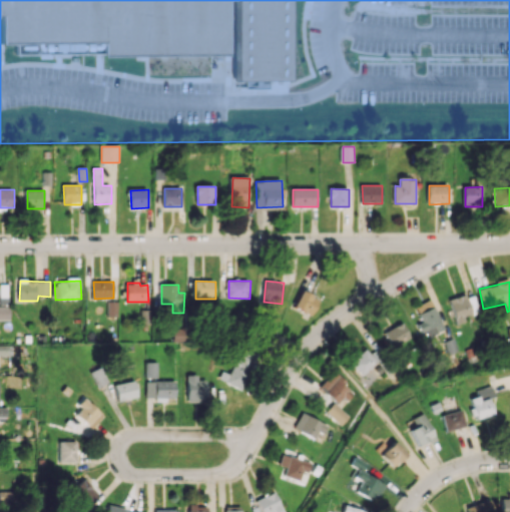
[(321,299),(303,292),(296,309),(315,316),(321,299)]
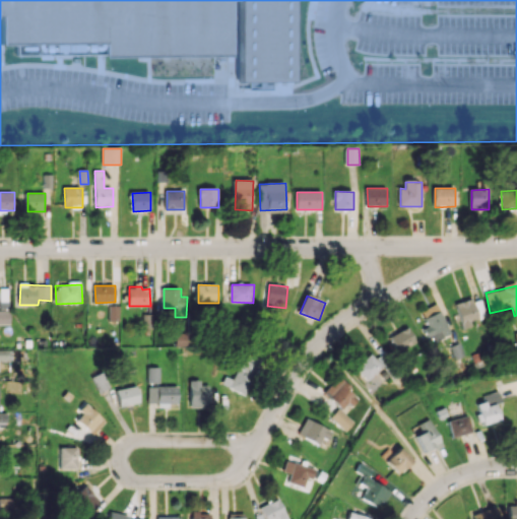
[(479,322),(472,299),(456,304),(463,327),(479,322)]
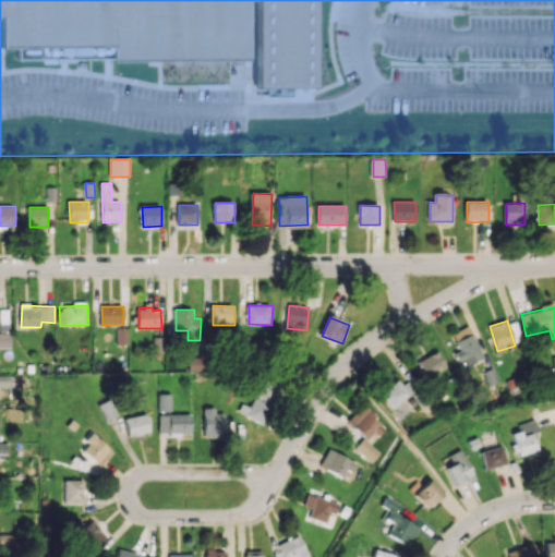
[(130,328),(119,328),(119,344),(130,344),(130,328)]
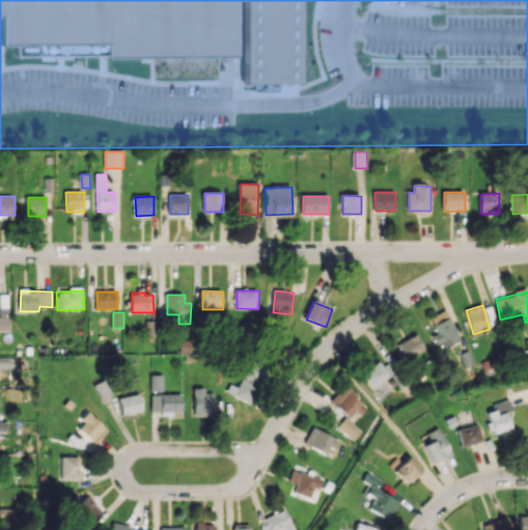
[(444,351),(462,342),(450,316),(435,324),(439,333),(437,334),(444,351)]
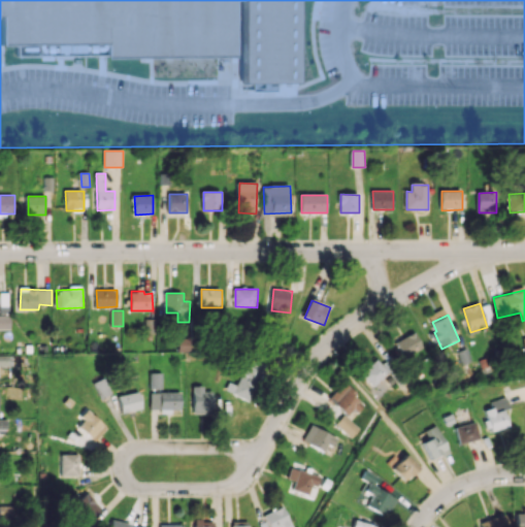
[(12,318),(0,317),(0,329),(11,329),(12,318)]
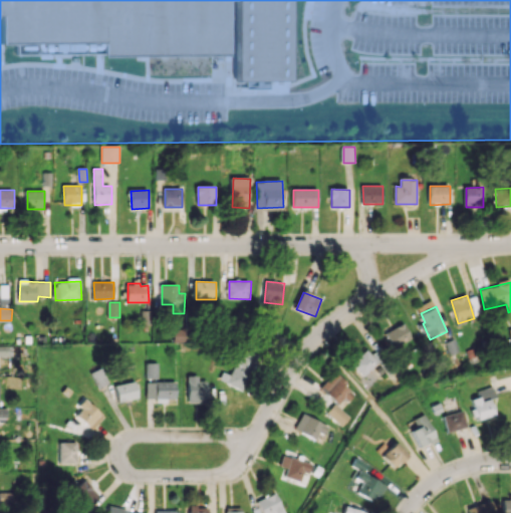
[(395,349),(414,340),(406,323),(387,332),(395,349)]
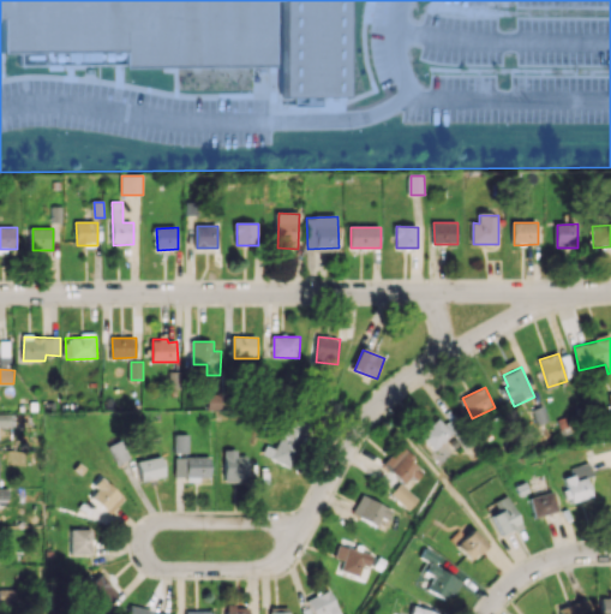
[(210,411),(225,410),(223,394),(210,394),(210,411)]
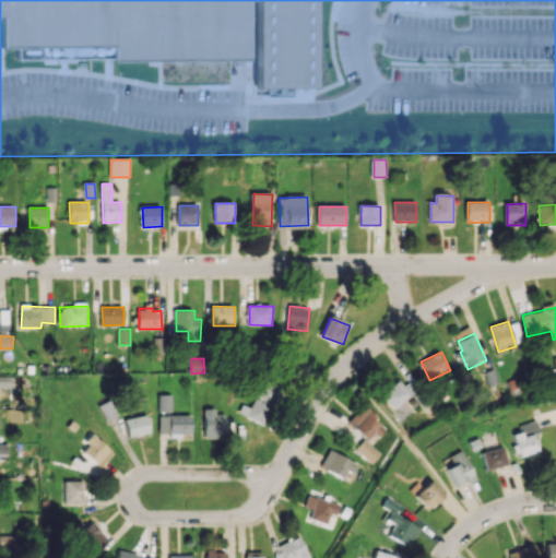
[(269,426),(281,386),(262,379),(249,419),(269,426)]
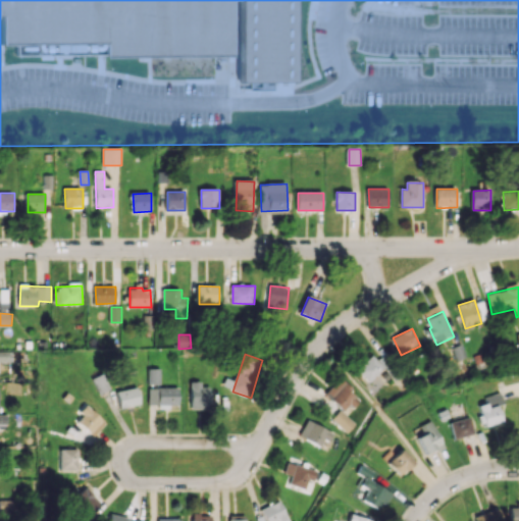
[(359,371),(371,382),(385,367),(373,356),(359,371)]
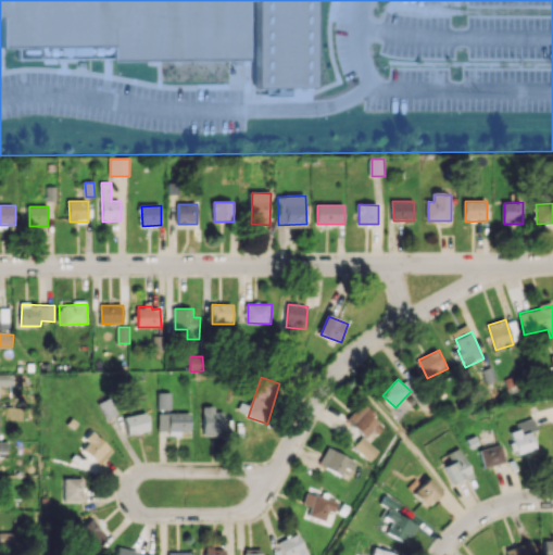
[(160,410),(173,410),(174,393),(160,393),(160,410)]
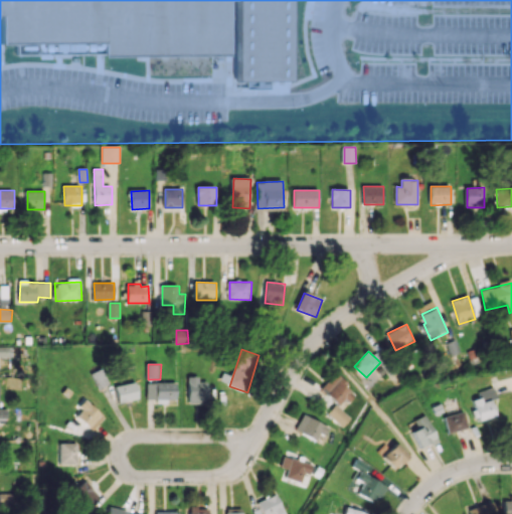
[(100,389),(110,385),(104,369),(93,373),(100,389)]
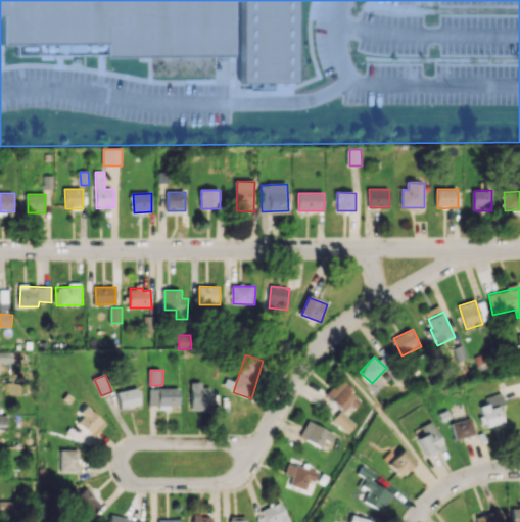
[(347,415),(361,400),(351,392),(355,389),(342,378),(327,395),(347,415)]
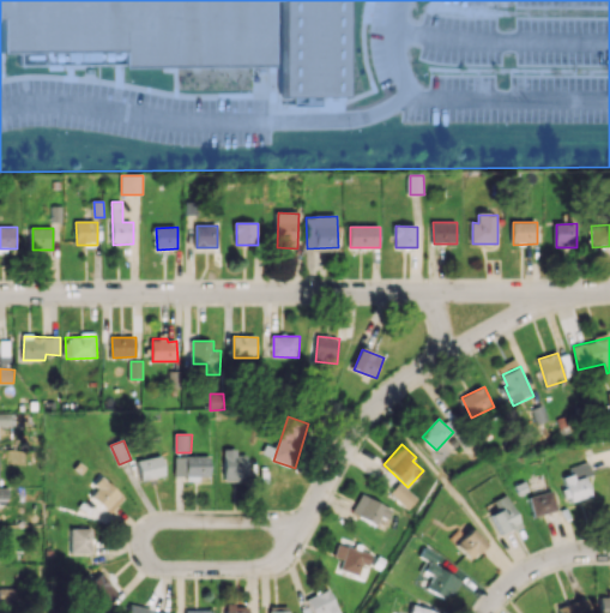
[(249,456),(239,455),(239,450),(227,449),(225,481),(248,481),(249,456)]
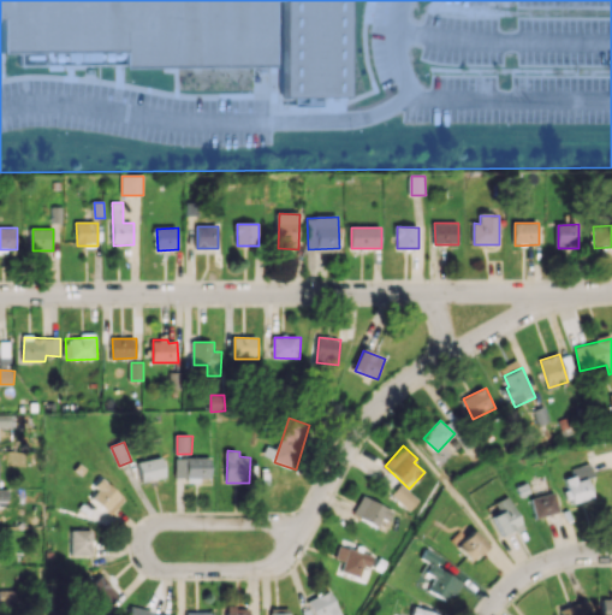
[(143,483),(167,478),(164,457),(140,462),(143,483)]
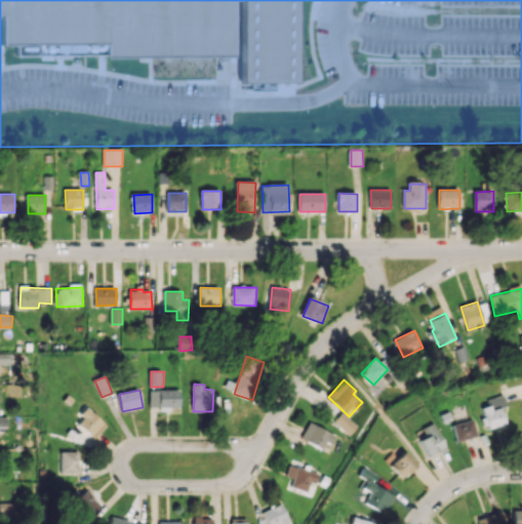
[(152,391),(152,409),(171,409),(171,408),(182,408),(182,391),(152,391)]
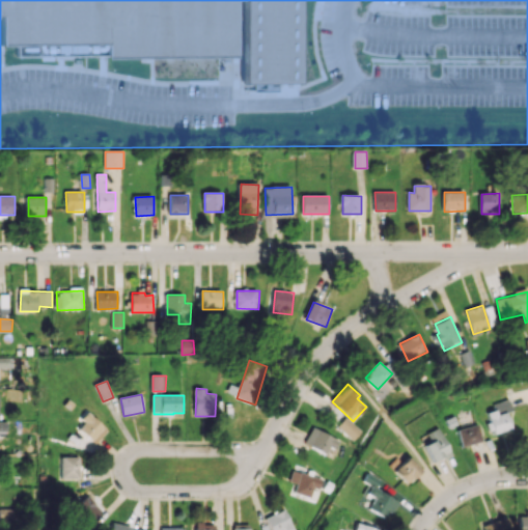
[(515,411),(510,399),(495,405),(497,411),(489,413),(492,423),(489,424),(492,437),(513,429),(508,413),(515,411)]
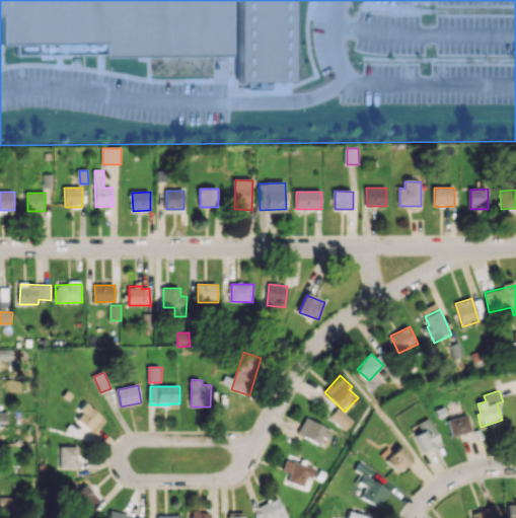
[(106,420),(88,404),(77,419),(95,434),(106,420)]
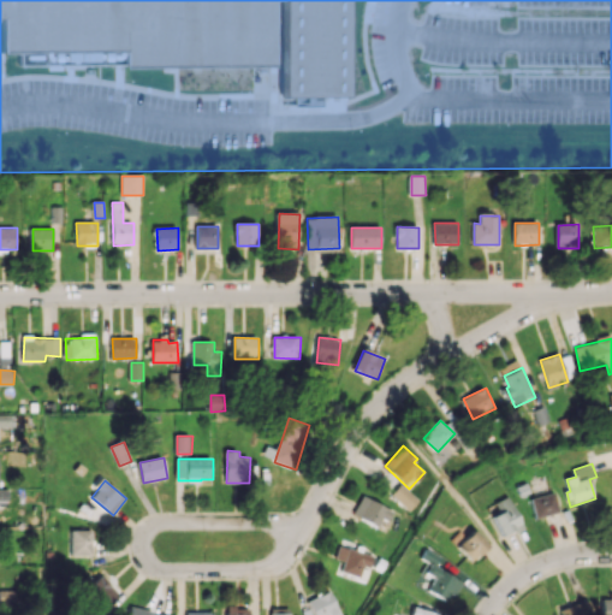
[(393,496),(413,512),(422,501),(403,484),(393,496)]
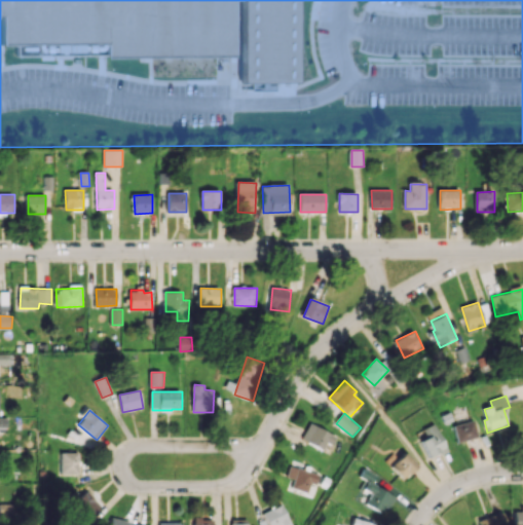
[(0,427),(9,427),(9,417),(0,417),(0,427)]
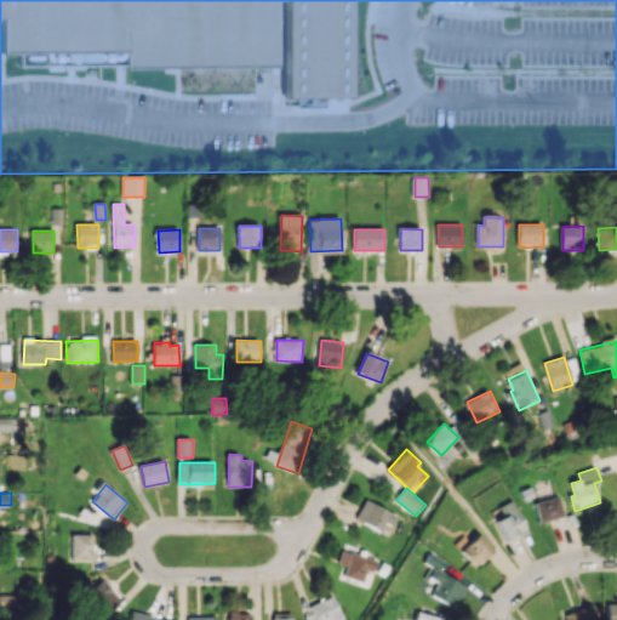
[(565,517),(559,496),(535,504),(542,524),(565,517)]
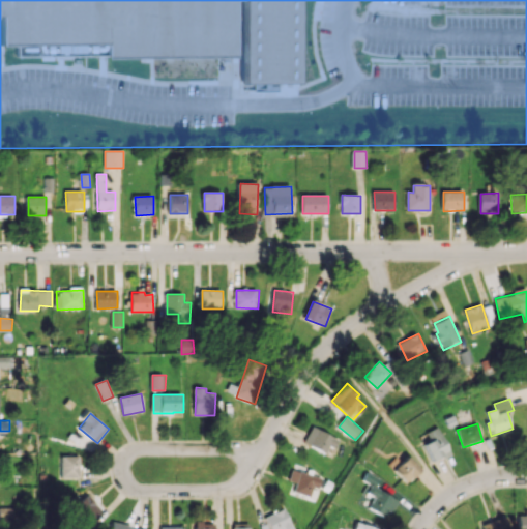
[(431,442),(425,445),(434,463),(451,453),(439,428),(427,434),(431,442)]
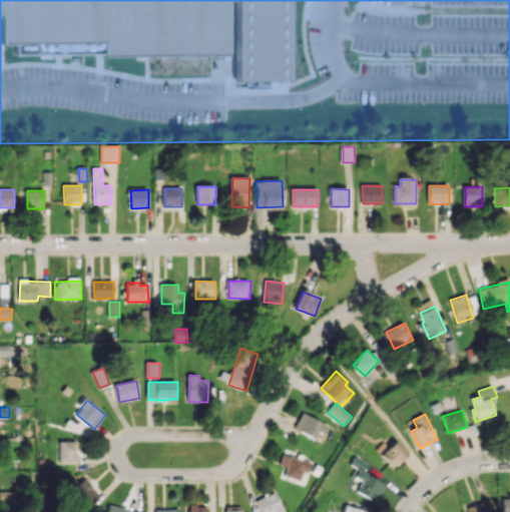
[(328,425),(308,415),(300,431),(320,441),(328,425)]
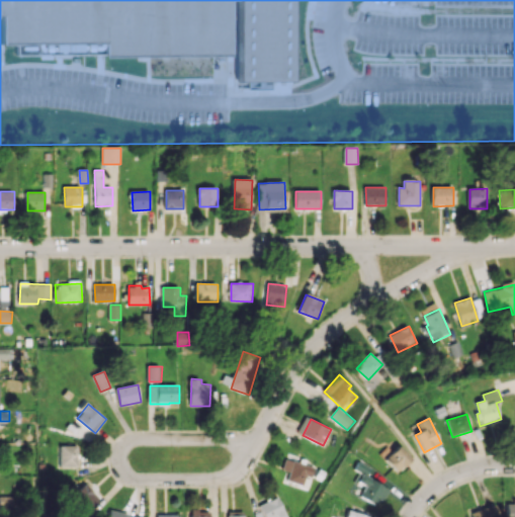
[(61,468),(80,468),(80,446),(61,445),(61,468)]
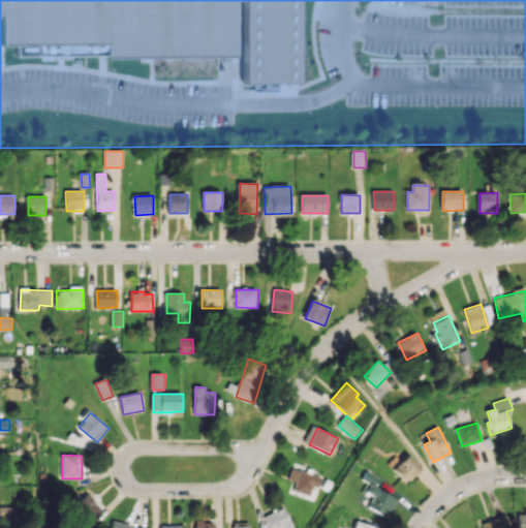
[(422,468),(407,455),(394,468),(409,482),(422,468)]
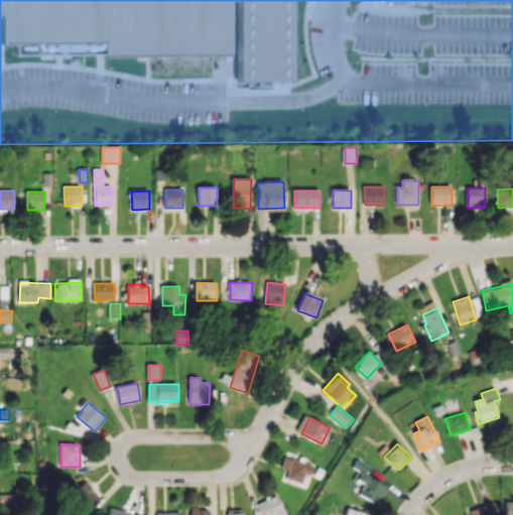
[(290,471),(287,480),(304,484),(306,475),(312,476),(315,466),(285,457),(282,469),(290,471)]
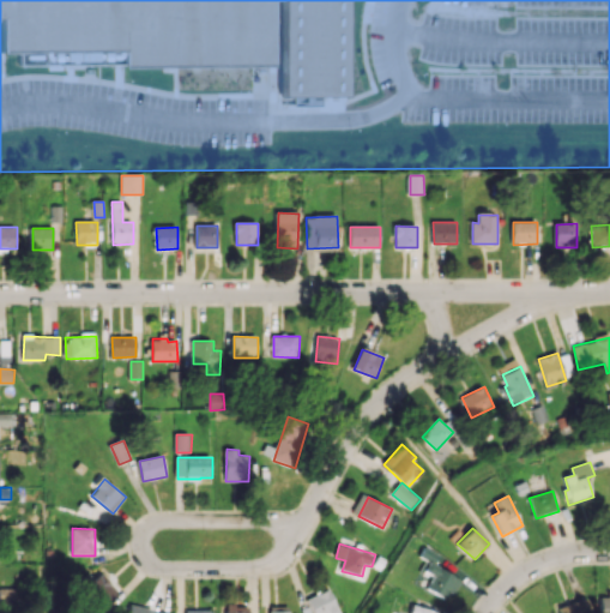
[(448,601),(461,580),(435,565),(441,556),(427,547),(421,557),(427,560),(421,570),(434,578),(428,589),(448,601)]
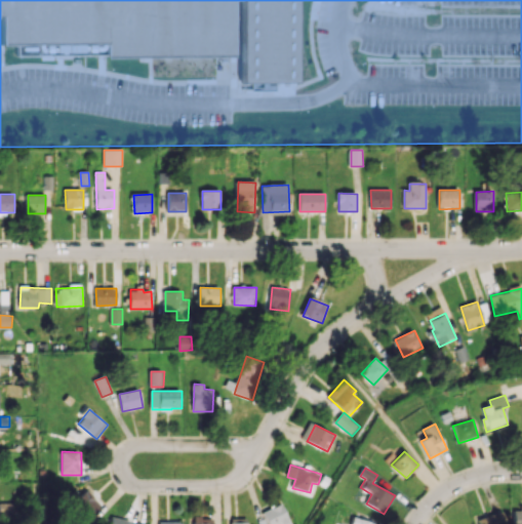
[(103,506),(88,491),(73,505),(87,520),(103,506)]
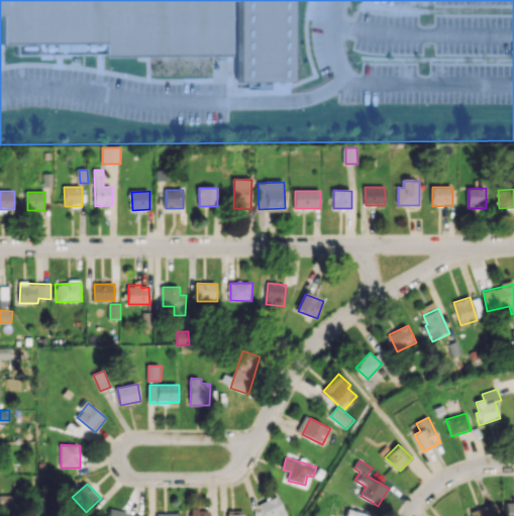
[(499,515),(496,504),(472,511),(473,515),(499,515)]
